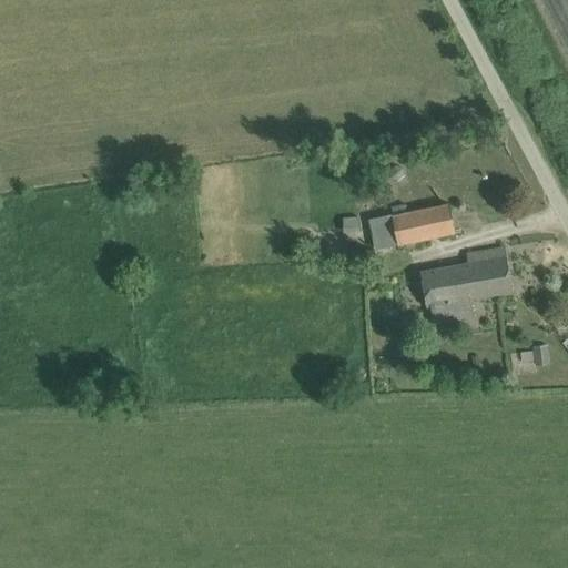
[(449,204),(393,216),(398,244),(455,233),(449,204)]
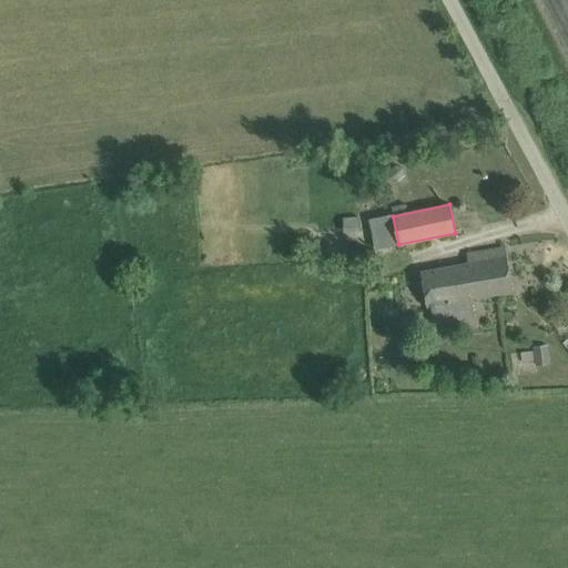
[(359,217),(343,217),(344,233),(361,232),(359,217)]
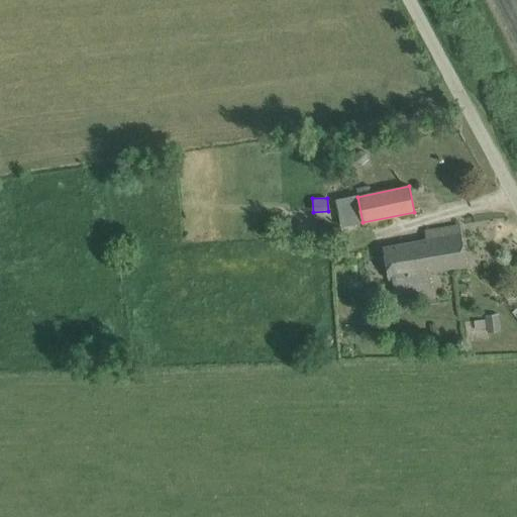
[(432,288),(429,273),(468,266),(460,226),(425,231),(426,236),(422,236),(423,240),(383,248),(388,279),(392,278),(395,295),(432,288)]
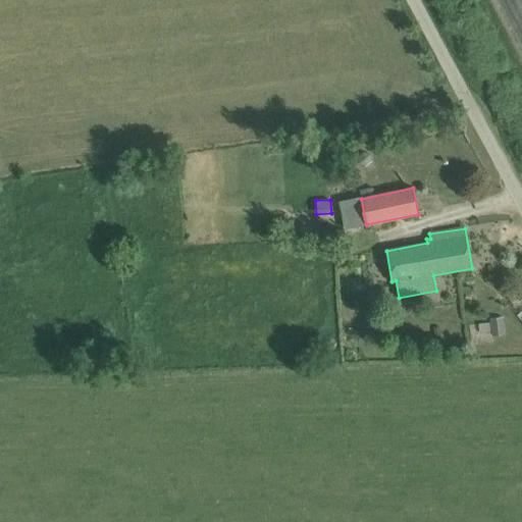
[(504,317),(490,318),(492,336),(506,334),(504,317)]
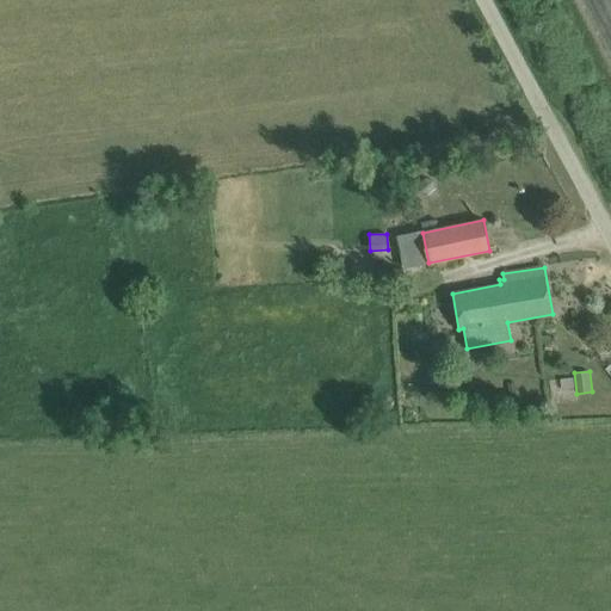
[(516,382),(506,383),(507,399),(517,399),(516,382)]
